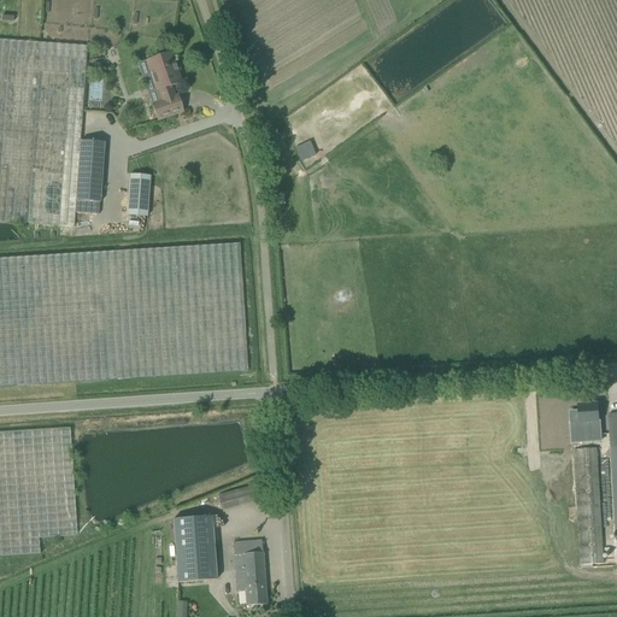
[(0,222),(74,227),(75,213),(80,142),(87,47),(0,40),(0,222)]
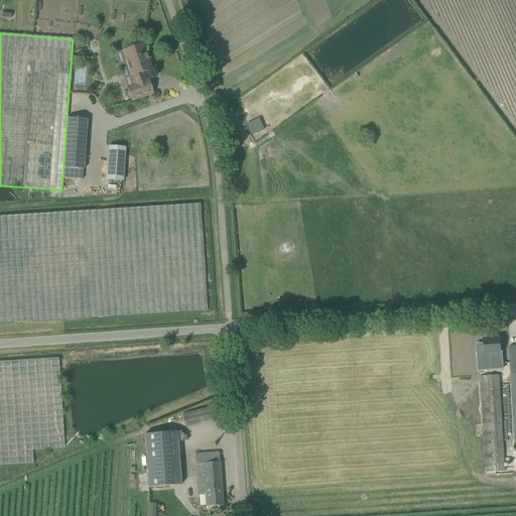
[(135,85),(127,88),(131,102),(153,94),(148,81),(146,82),(143,73),(151,71),(142,44),(124,51),(128,60),(126,61),(131,78),(133,77),(135,85)]
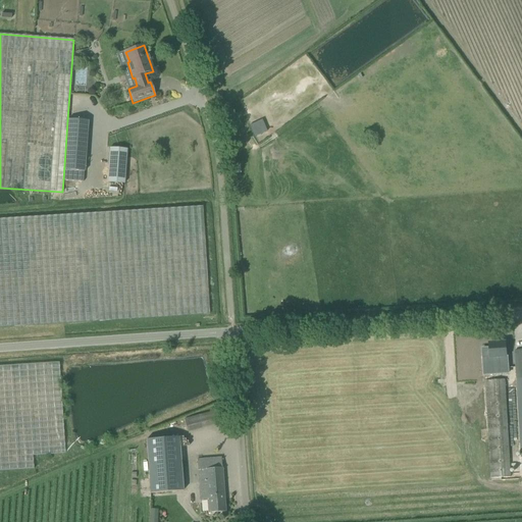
[(88,121),(67,120),(63,180),(84,181),(88,121)]
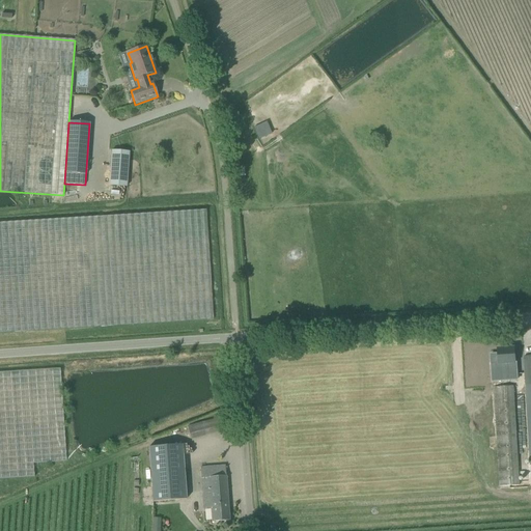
[(112,150),(109,186),(127,187),(129,152),(112,150)]
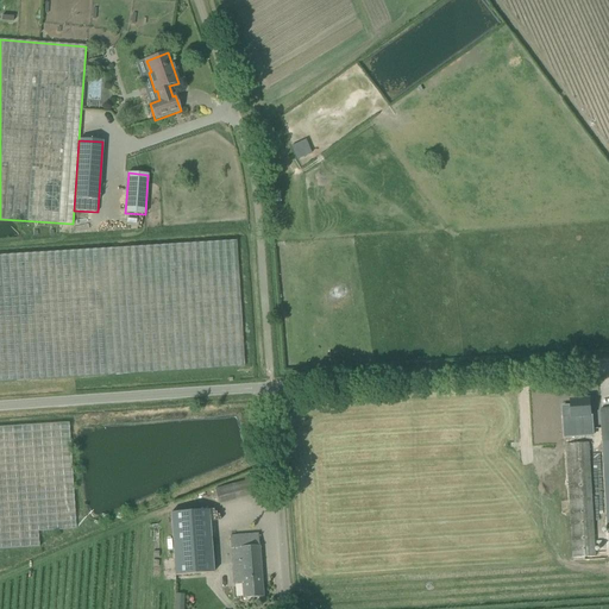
[(0,256),(0,382),(244,368),(237,242),(0,256)]
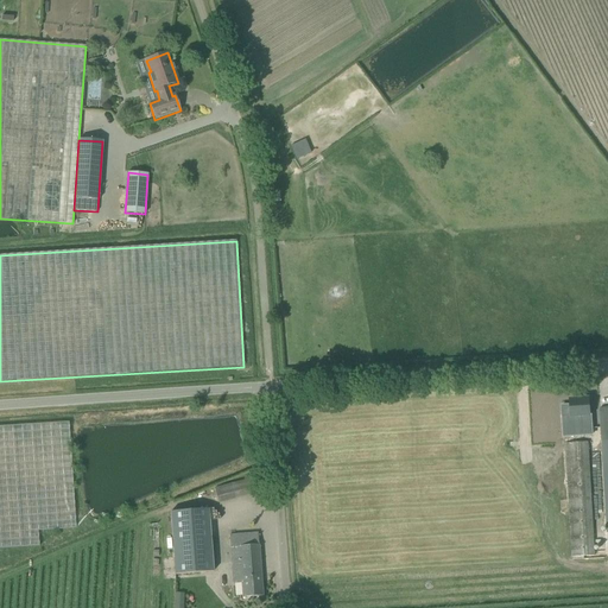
[(570,400),(571,407),(564,407),(563,409),(561,410),(559,411),(558,413),(558,415),(558,417),(558,419),(559,420),(561,423),(562,424),(564,425),(565,425),(572,425),(572,438),(590,437),(589,417),(590,417),(589,399),(570,400)]
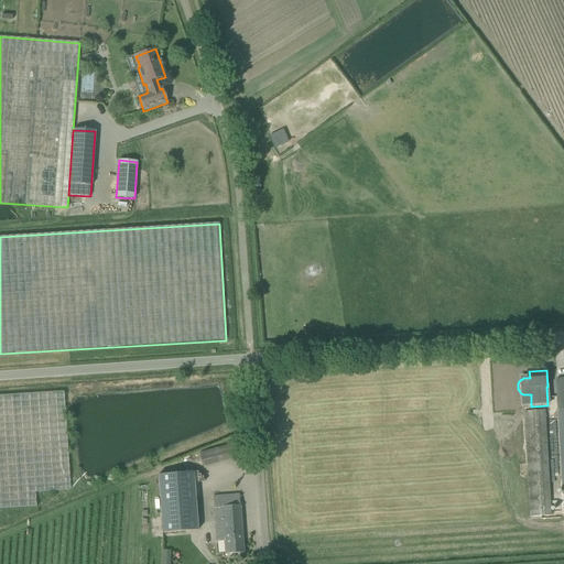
[(35,492),(71,490),(64,392),(0,396),(0,509),(36,507),(35,492)]
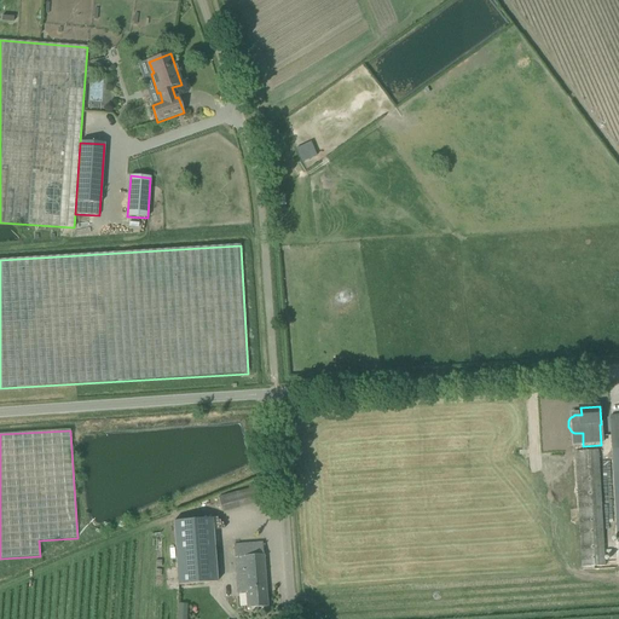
[(576,451),(583,567),(606,566),(599,450),(576,451)]
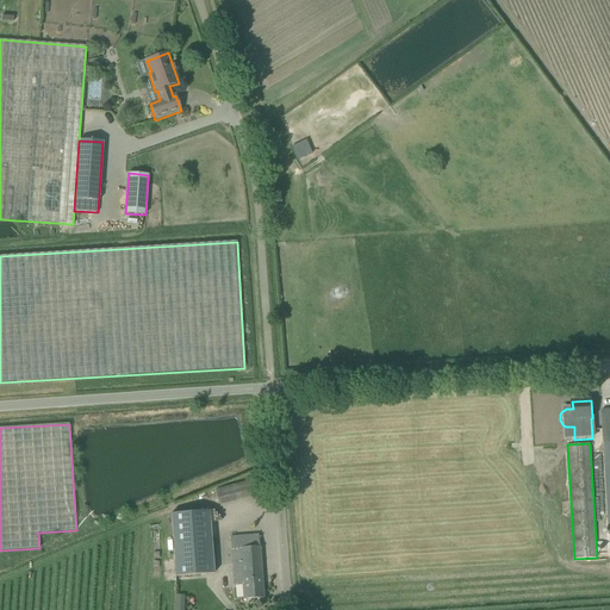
[(215,490),(218,499),(253,490),(250,480),(215,490)]
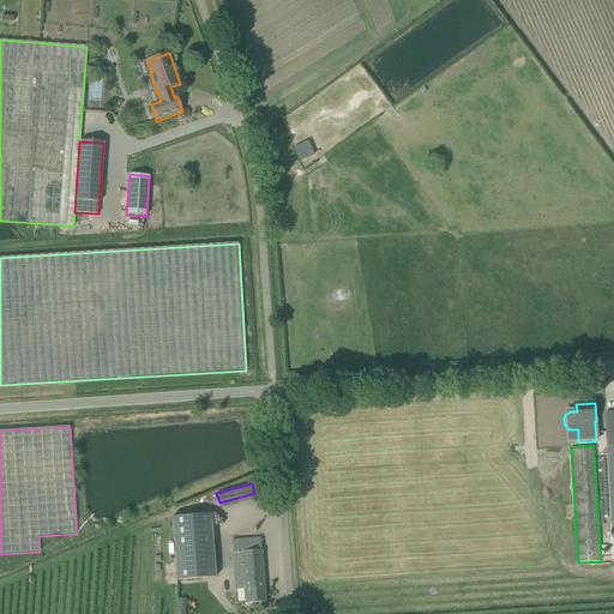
[(211,515),(172,518),(176,581),(215,578),(211,515)]
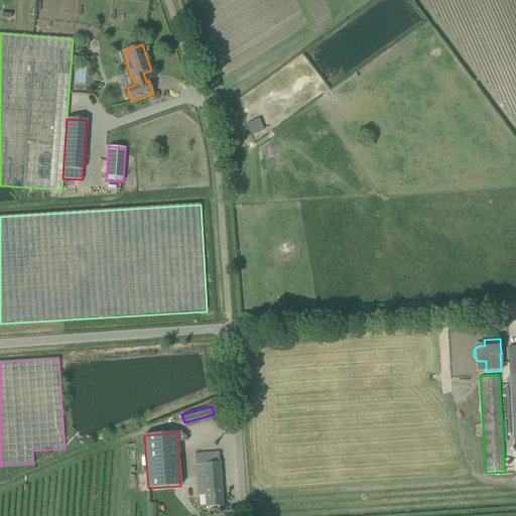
[(206,508),(223,506),(219,453),(195,455),(198,496),(205,495),(206,508)]
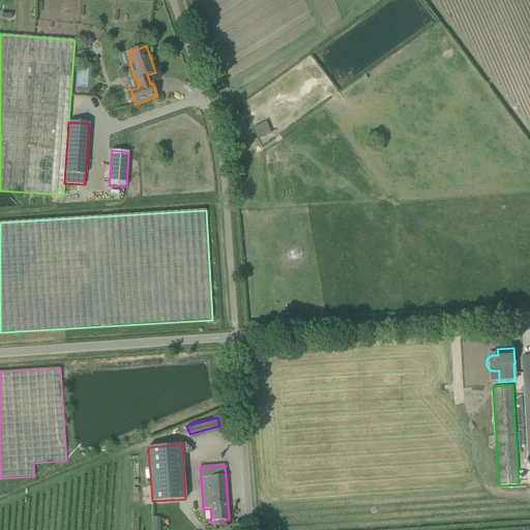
[(151,529),(159,529),(160,517),(153,517),(151,529)]
